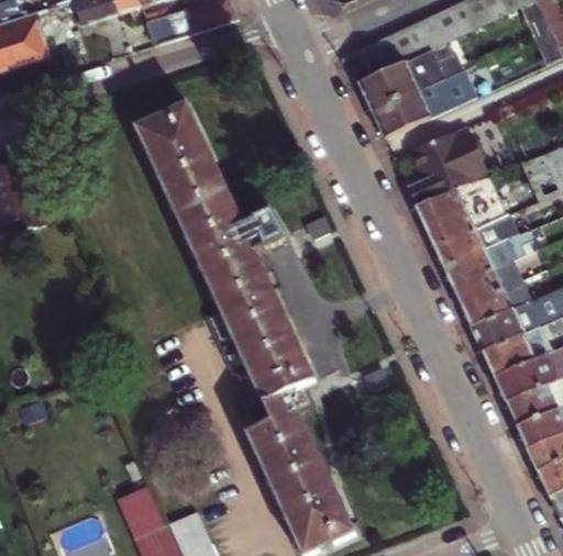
[(0,0),(0,15),(17,12),(12,0),(0,0)]
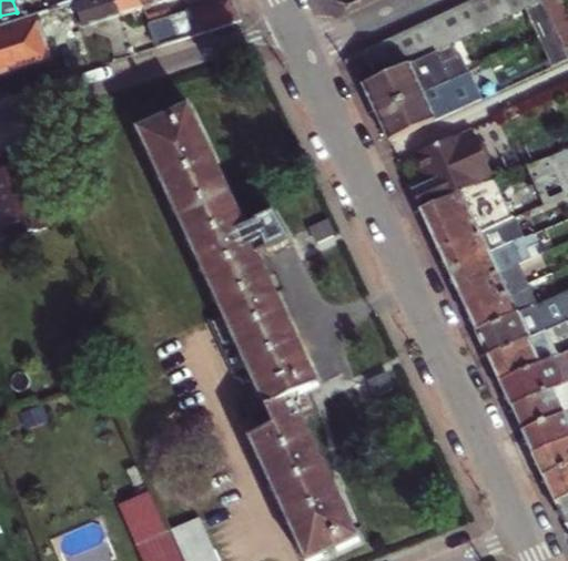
[(89,18),(83,0),(73,0),(79,20),(89,18)]
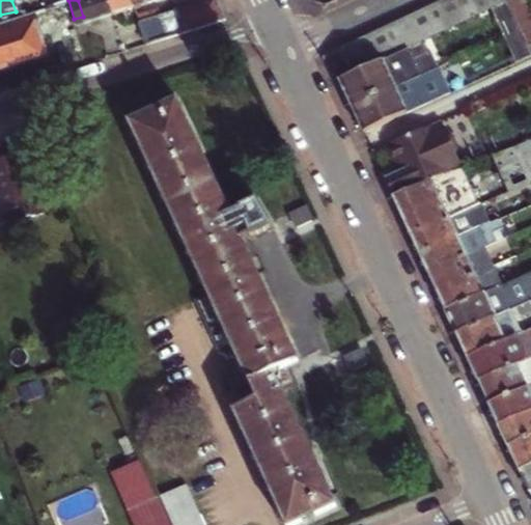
[(83,17),(113,7),(110,0),(78,0),(83,17)]
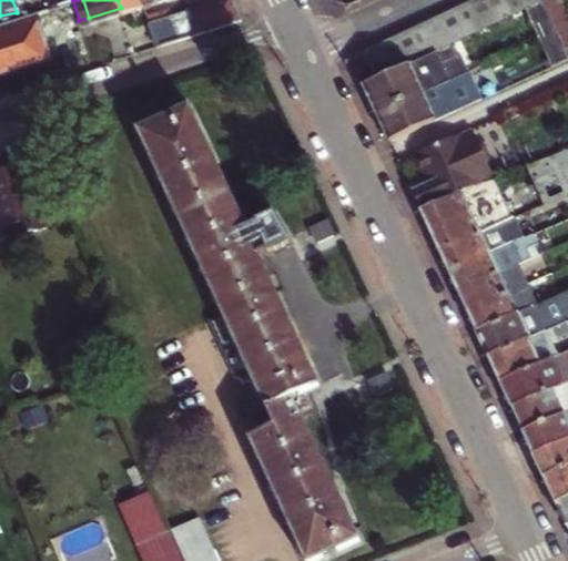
[(150,0),(145,1),(148,9),(174,2),(173,0),(150,0)]
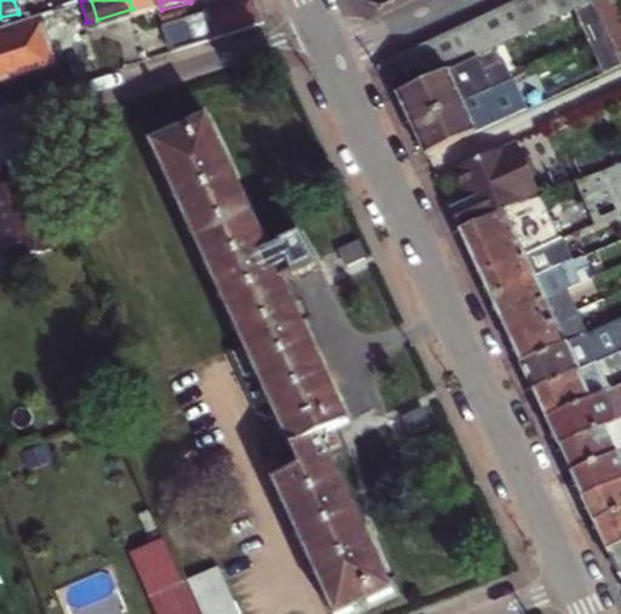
[(169,49),(266,18),(260,6),(257,0),(231,0),(193,10),(164,18),(160,18),(169,49)]
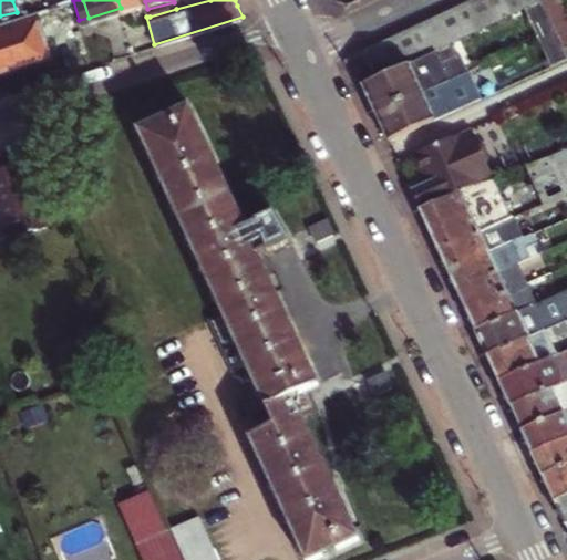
[(462,0),(452,4),(436,11),(421,19),(408,24),(391,32),(378,39),(360,47),(375,78),(392,71),(405,64),(421,56),(432,51),(434,50),(451,42),(466,34),(483,27),(497,21),(513,13),(523,8),(528,6),(539,0),(462,0)]
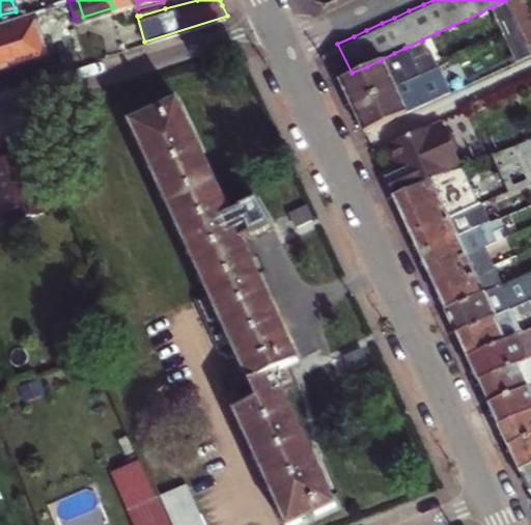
[(518,26),(505,0),(495,5),(490,7),(502,34),(518,26)]
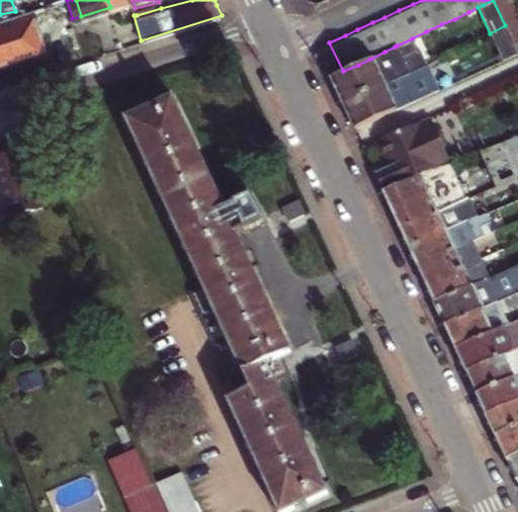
[(517,7),(514,0),(493,0),(505,25),(516,50),(517,48),(517,7)]
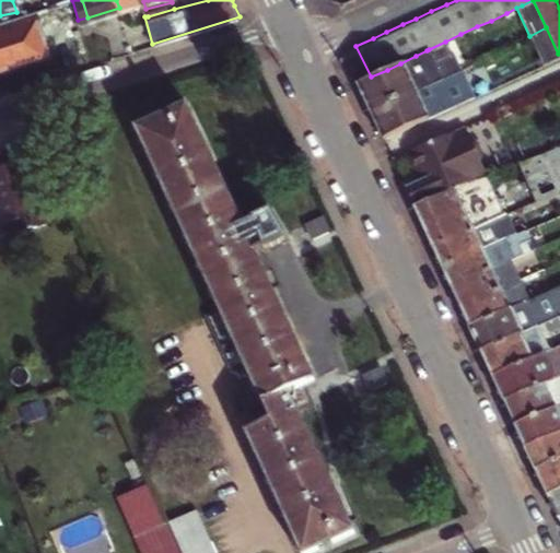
[(146,9),(148,16),(174,9),(172,2),(146,9)]
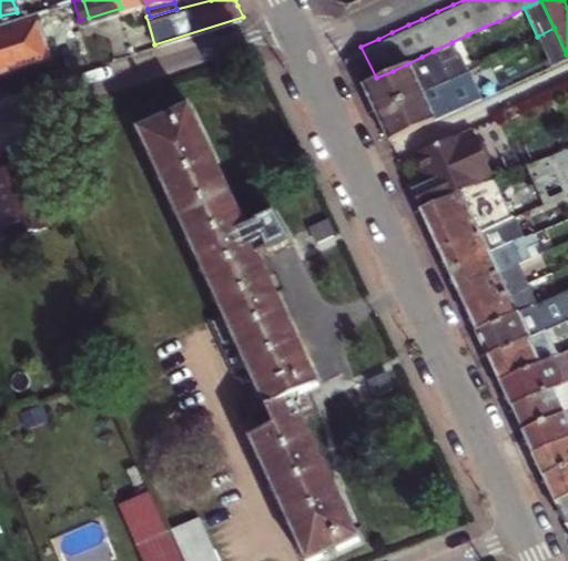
[(0,67),(50,52),(36,8),(17,12),(0,16),(0,67)]
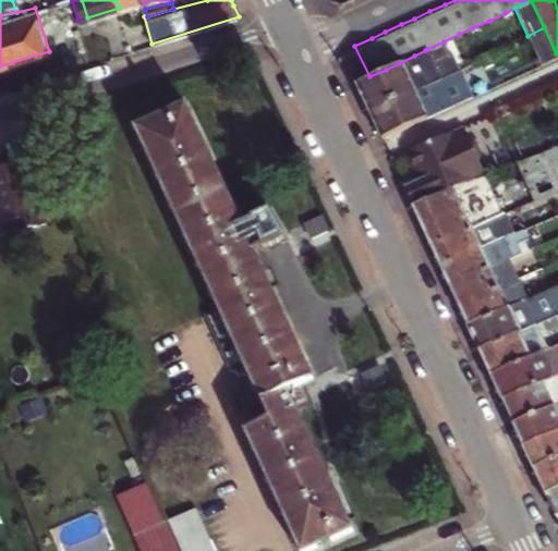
[(556,53),(544,27),(528,36),(540,62),(556,53)]
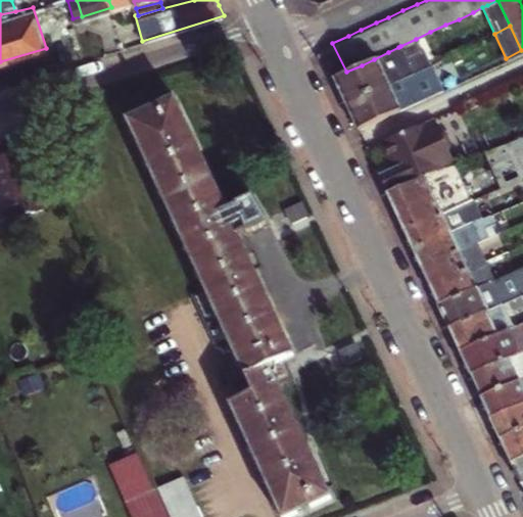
[(374,59),(362,65),(346,72),(331,80),(338,94),(343,105),(426,65),(429,64),(426,57),(407,65),(398,47),(388,52),(374,59)]
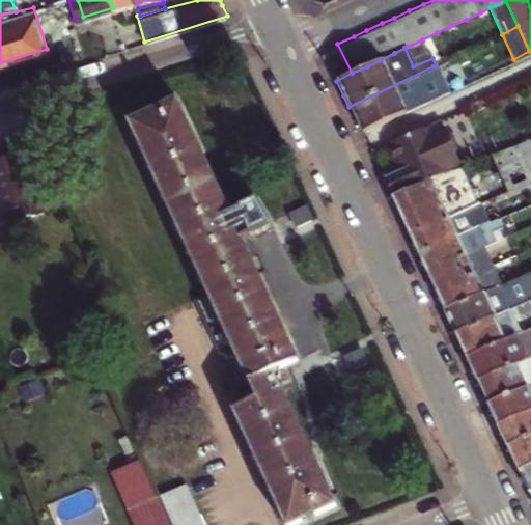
[(355,121),(361,132),(445,92),(432,66),(348,107),(355,121)]
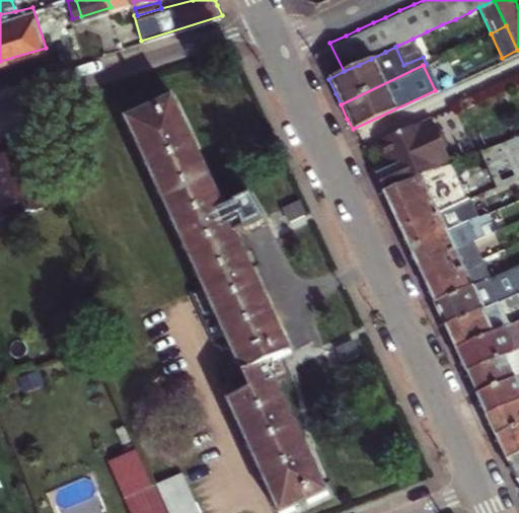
[(173,94),(127,114),(205,284),(193,289),(236,383),(247,378),(252,388),(231,397),(277,499),(283,512),(285,512),(331,492),(278,377),(280,376),(291,371),(284,354),(292,351),(288,342),(234,227),(242,224),(244,228),(254,224),(264,220),(252,193),(224,205),(173,94)]
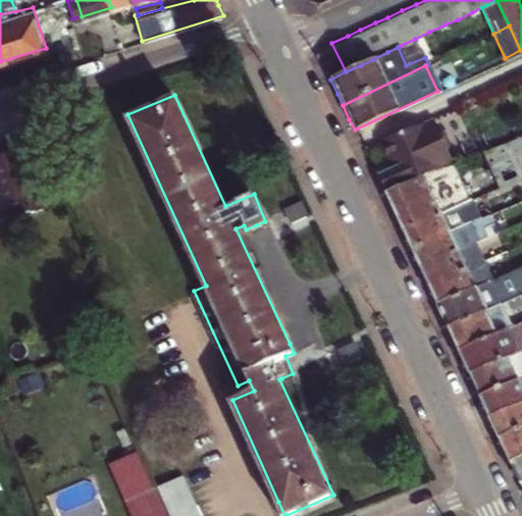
[(430,116),(377,142),(385,160),(388,159),(390,163),(393,167),(375,174),(376,176),(382,191),(452,162),(445,149),(448,143),(442,132),(436,131),(430,116)]
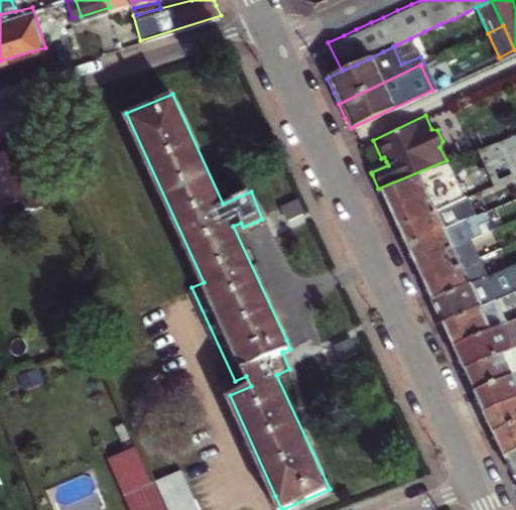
[(0,134),(0,210),(23,203),(23,204),(35,200),(12,131),(0,134)]
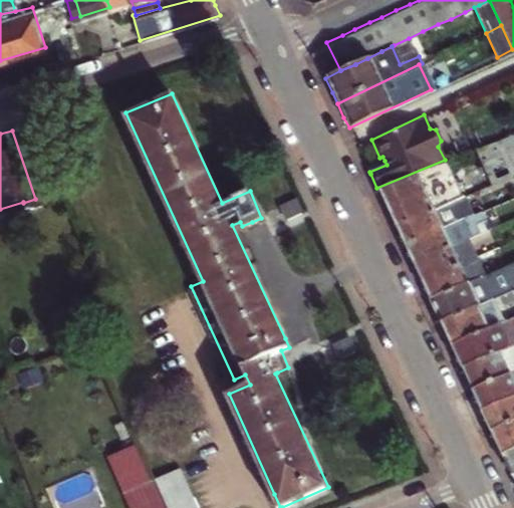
[(513,131),(481,145),(489,164),(496,180),(513,171),(513,131)]
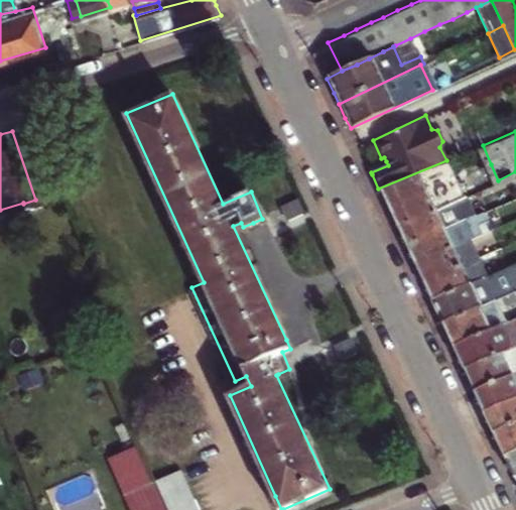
[(388,210),(456,179),(446,160),(378,188),(383,199),(388,210)]
